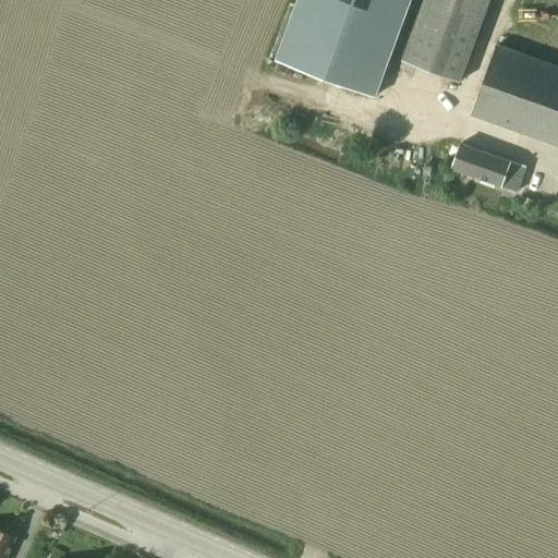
[(298,0),(276,60),(374,96),(409,0),(298,0)]
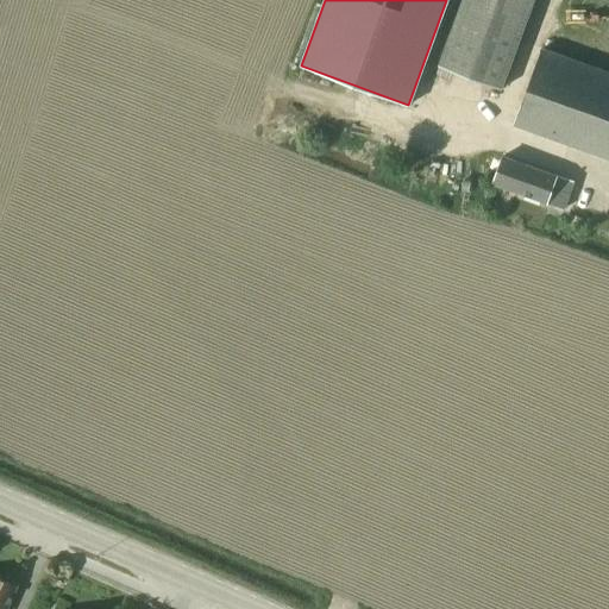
[(502,87),(533,0),(462,0),(439,64),(502,87)]
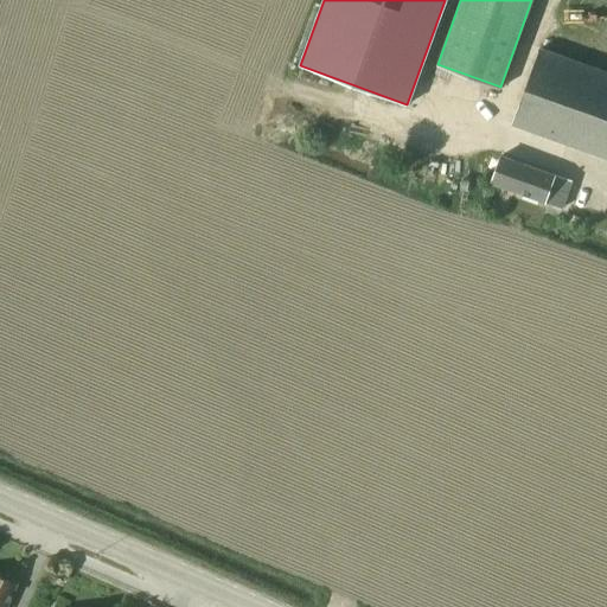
[(606,71),(541,48),(513,122),(606,155),(606,71)]
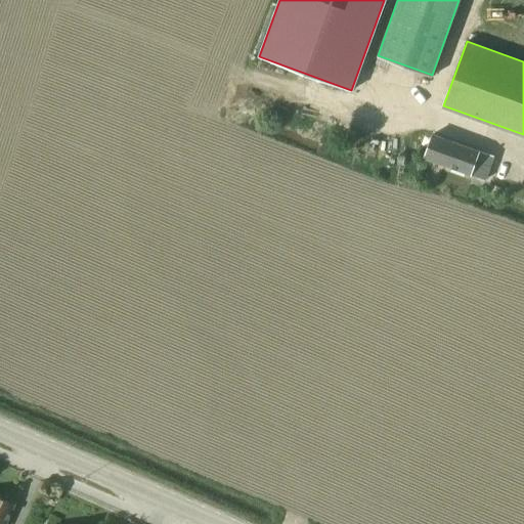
[(485,179),(493,157),(433,134),(425,158),(485,179)]
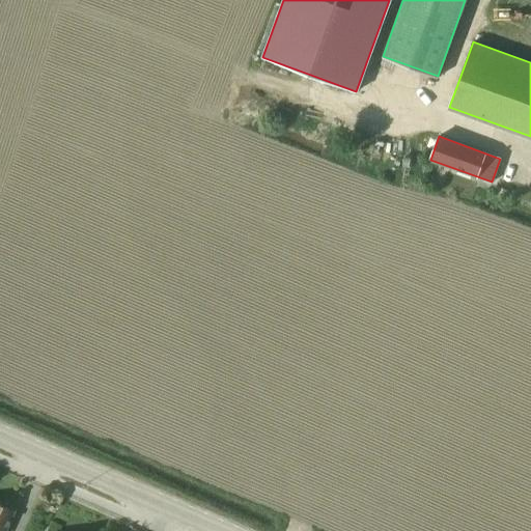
[(0,530),(2,530),(12,510),(1,505),(0,501),(0,530)]
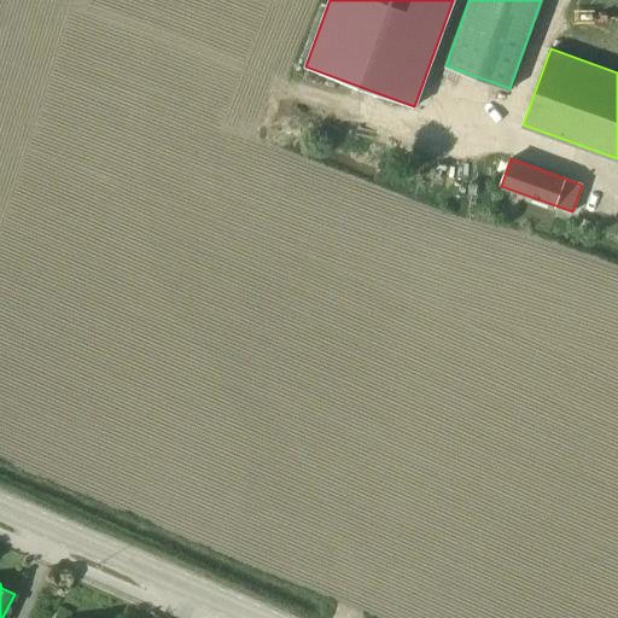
All buildings are outlined.
